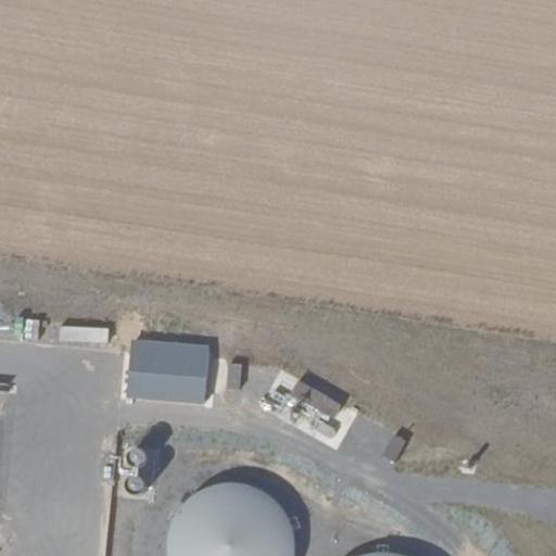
[(98,327),(97,343),(146,345),(147,330),(98,327)]
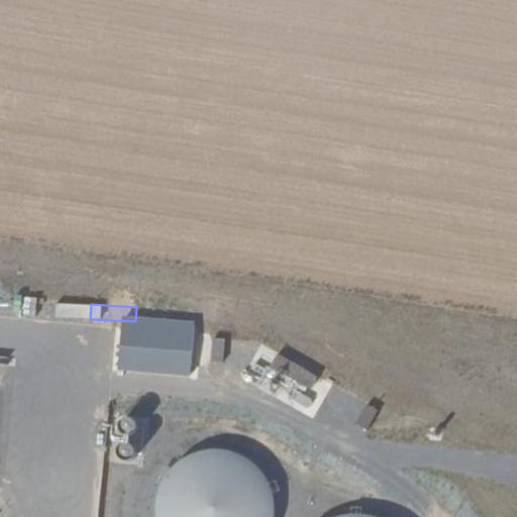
[(223,360),(225,339),(214,337),(211,359),(223,360)]
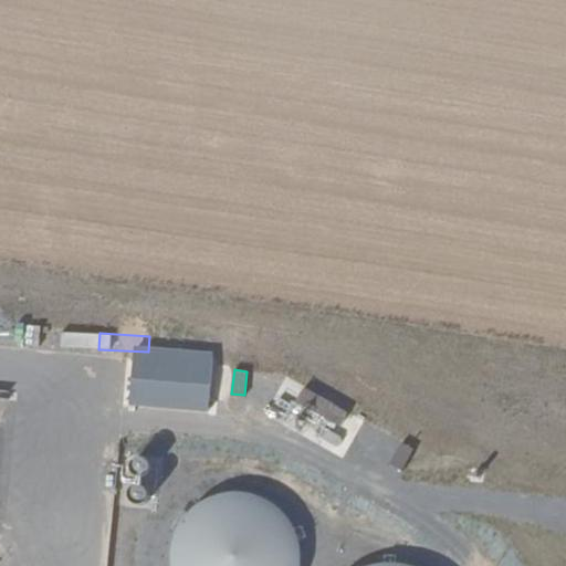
[(338,430),(348,409),(306,389),(296,410),(338,430)]
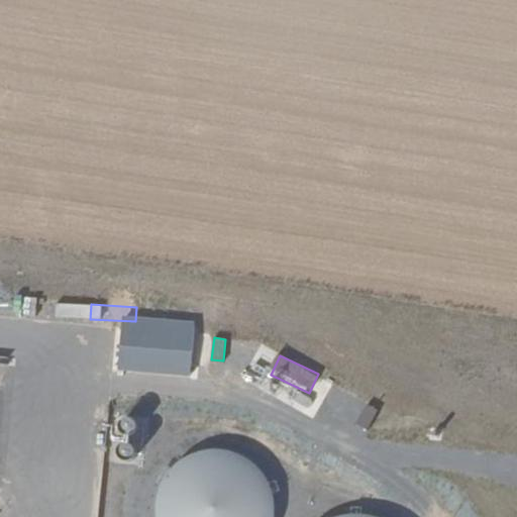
[(364,404),(357,426),(369,429),(375,406),(364,404)]
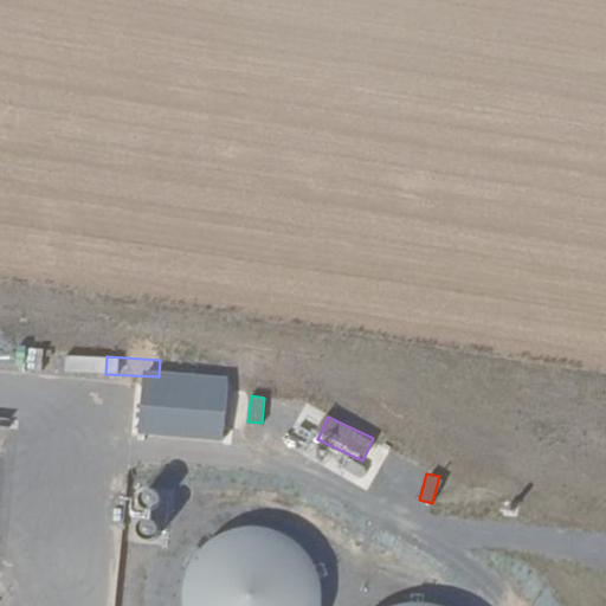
[(127,487),(124,541),(169,542),(172,488),(127,487)]
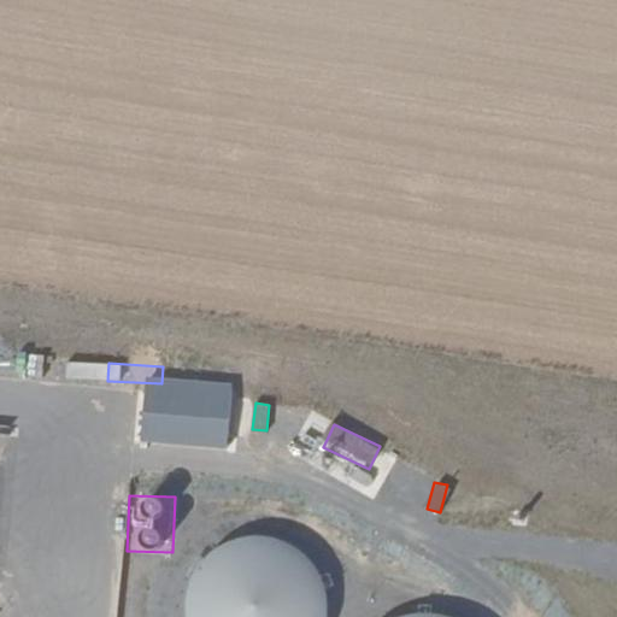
[(270,526),(260,505),(221,523),(212,507),(192,516),(210,553),(270,526)]
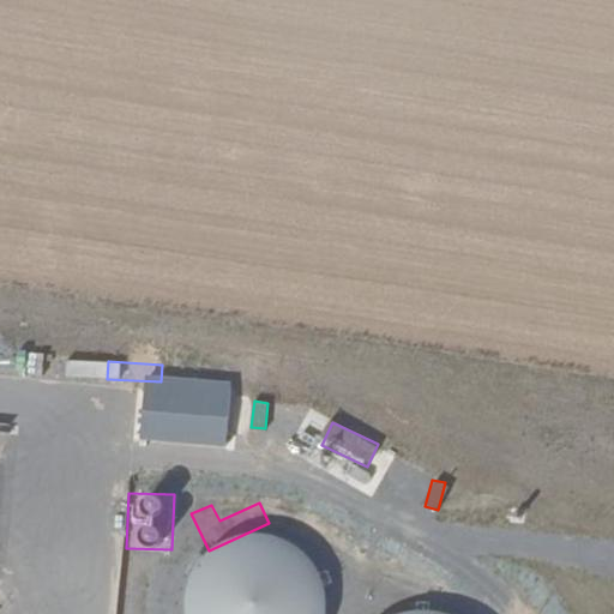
[(253,533),(194,555),(185,613),(321,613),(325,596),(302,542),(253,533)]
